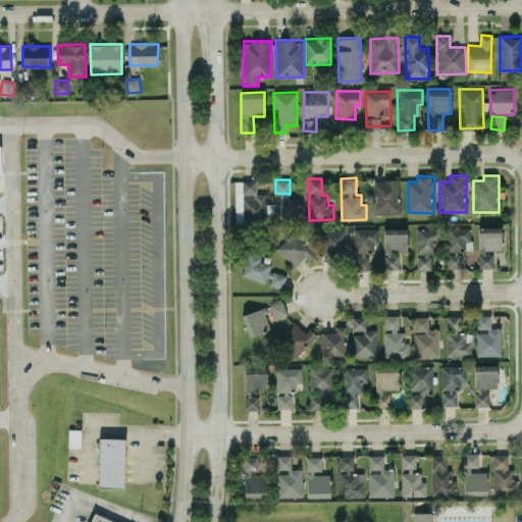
[(400,213),(400,179),(374,179),(374,213),(400,213)]
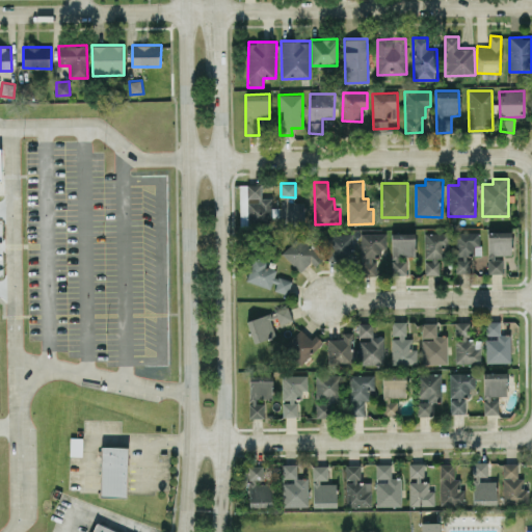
[(240,225),(303,224),(303,200),(281,201),(281,218),(272,218),(272,197),(261,197),(261,184),(240,184),(240,225)]
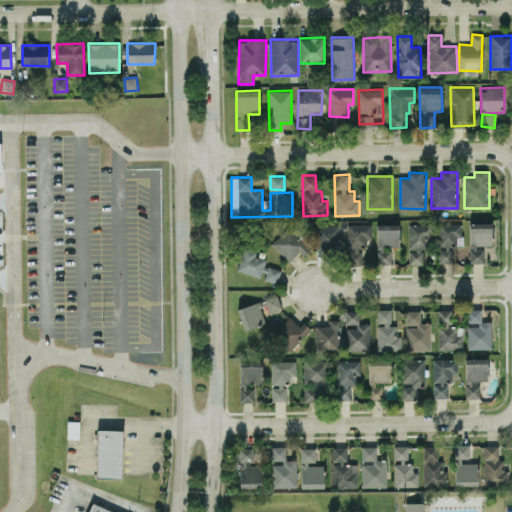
[(299,251),(303,255),(313,245),(292,223),(271,243),(288,261),(299,251)]
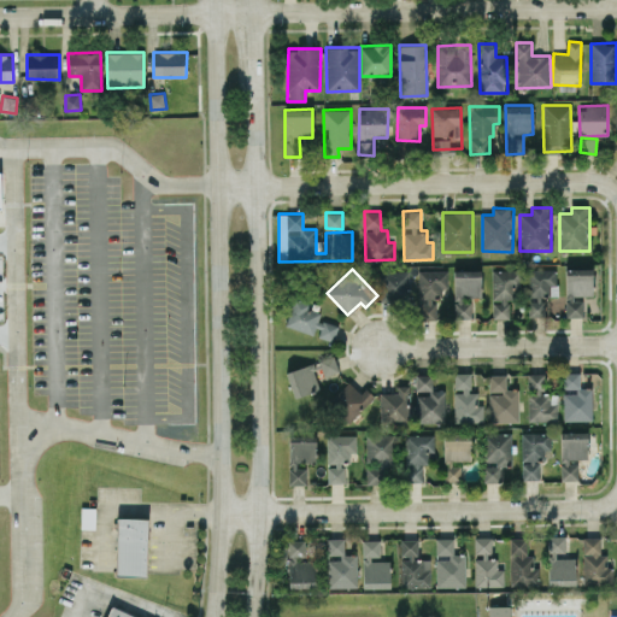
[(481,297),(481,269),(453,270),(454,318),(472,318),(471,297),(481,297)]
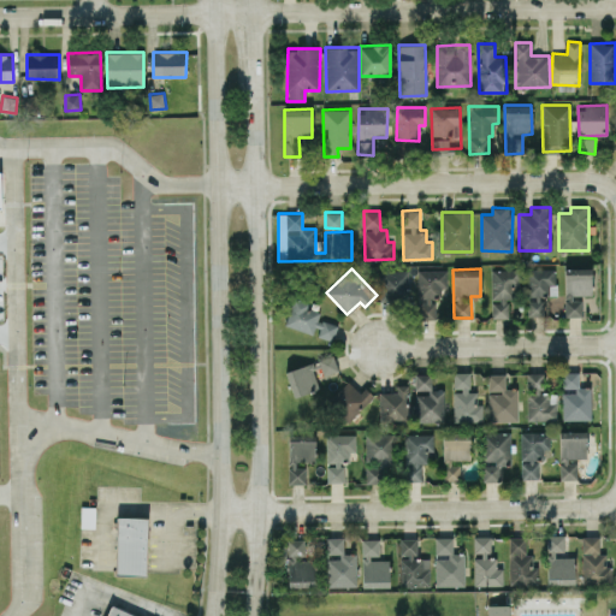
[(519,270),(492,268),(491,318),(508,318),(509,298),(519,298),(519,270)]
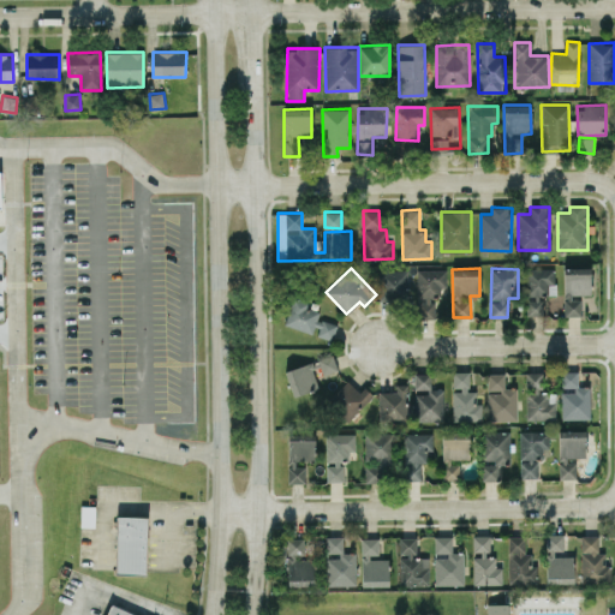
[(524,314),(543,315),(543,299),(541,299),(541,293),(555,293),(555,268),(525,268),(524,314)]
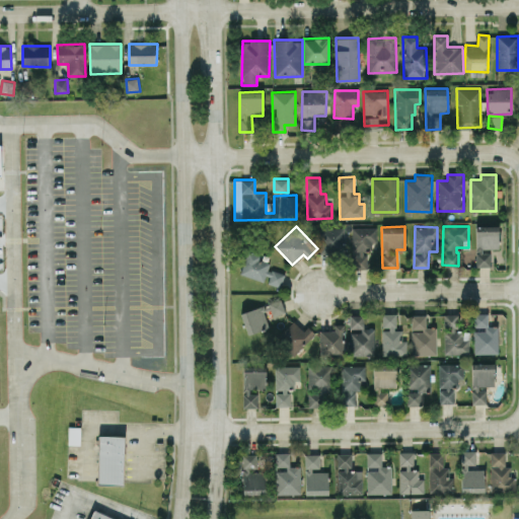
[(475,226),(476,266),(491,266),(491,249),(499,249),(499,226),(475,226)]
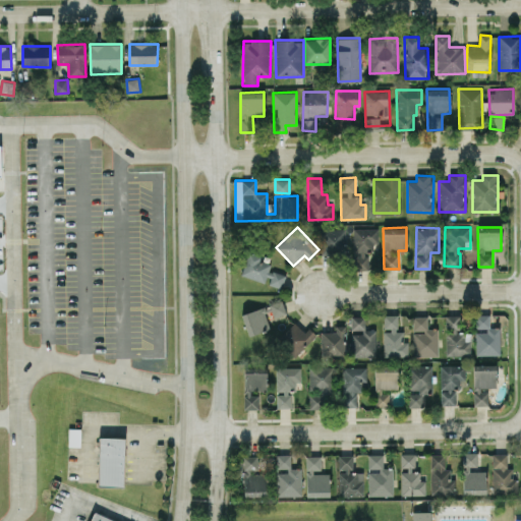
[(346,228),(320,229),(321,254),(347,254),(346,228)]
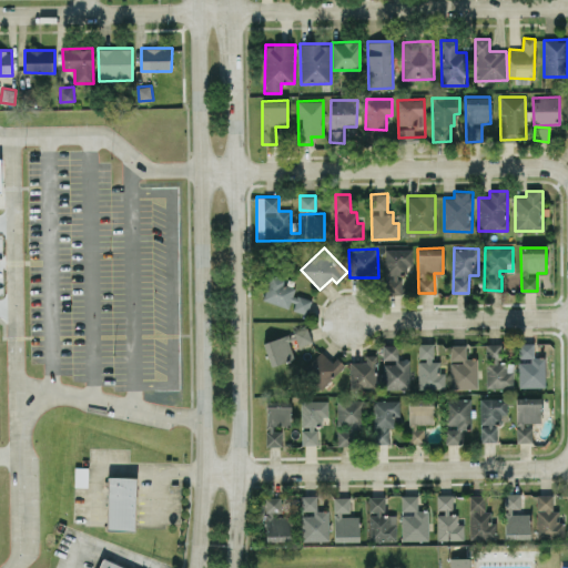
[(385,249),(386,294),(403,294),(402,275),(406,275),(406,265),(412,265),(412,249),(385,249)]
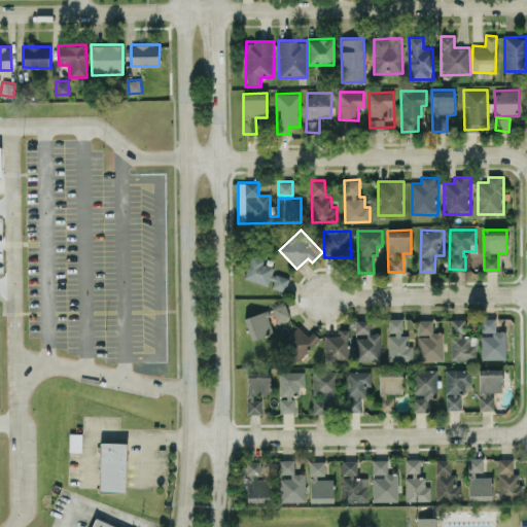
[(244,278),(270,285),(270,287),(284,291),(288,278),(272,273),(274,267),(262,264),(265,258),(251,254),(244,278)]
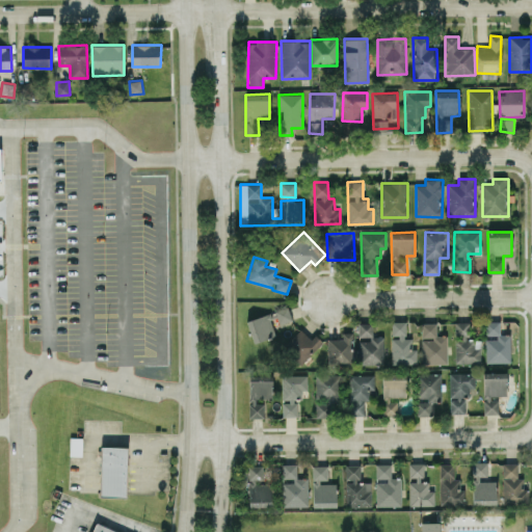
[(275,309),(278,322),(291,320),(289,306),(275,309)]
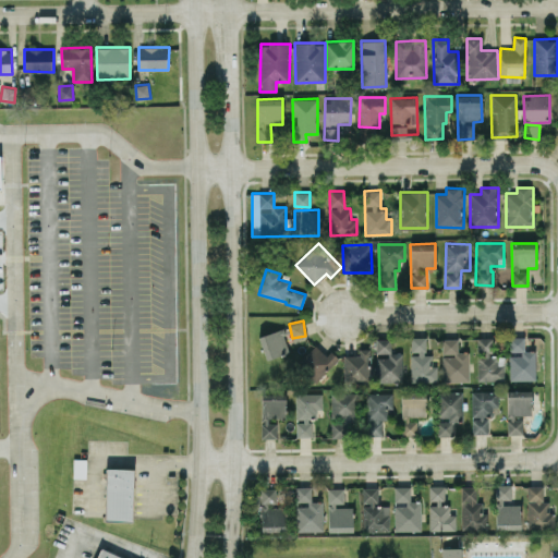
[(290,351),(281,328),(258,337),(266,360),(290,351)]
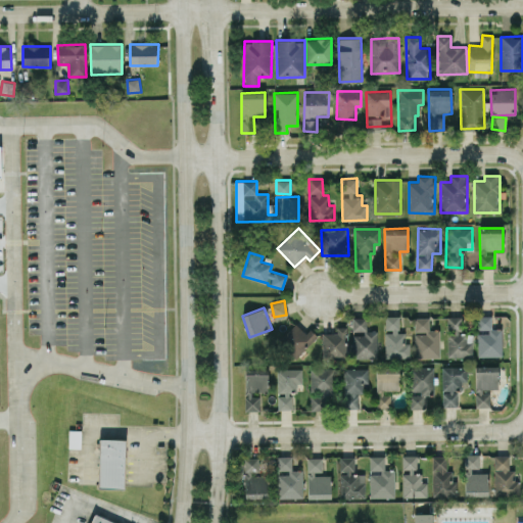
[(410,358),(410,342),(405,342),(406,332),(399,331),(399,316),(385,316),(384,331),(385,331),(384,358),(410,358)]
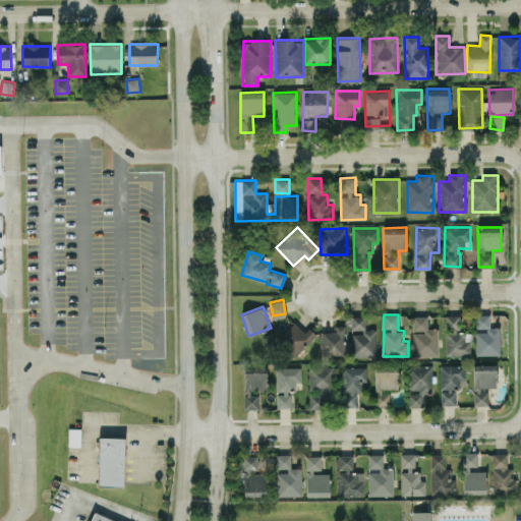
[(471,354),(471,332),(460,333),(459,314),(445,315),(446,355),(471,354)]
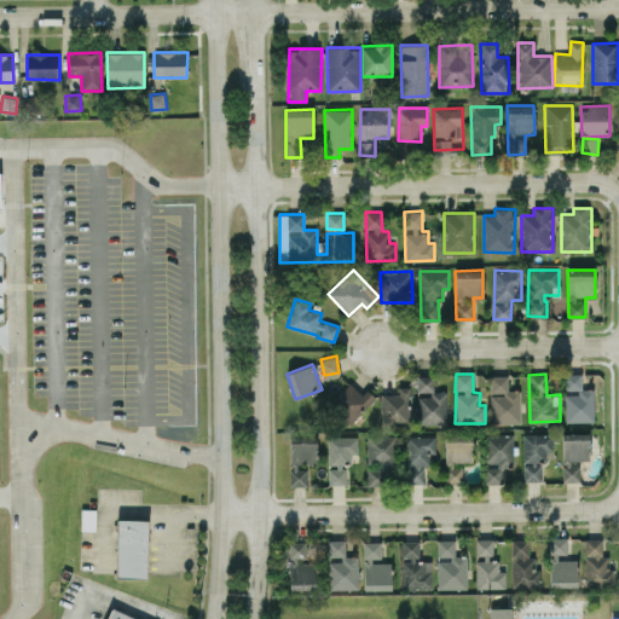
[(566,421),(594,421),(594,388),(582,388),(582,374),(565,374),(565,392),(566,421)]
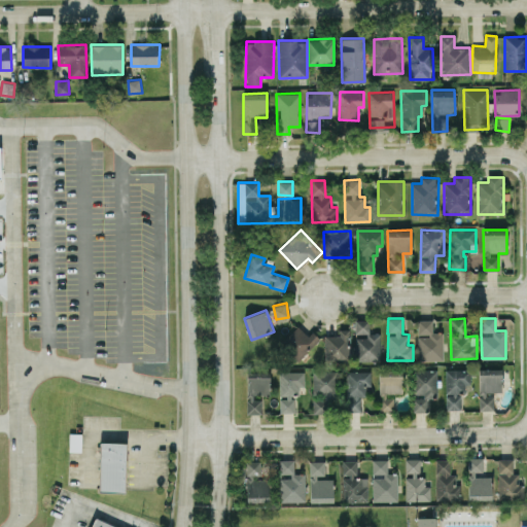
[(369,334),(370,320),(355,319),(354,360),(380,360),(380,334),(369,334)]
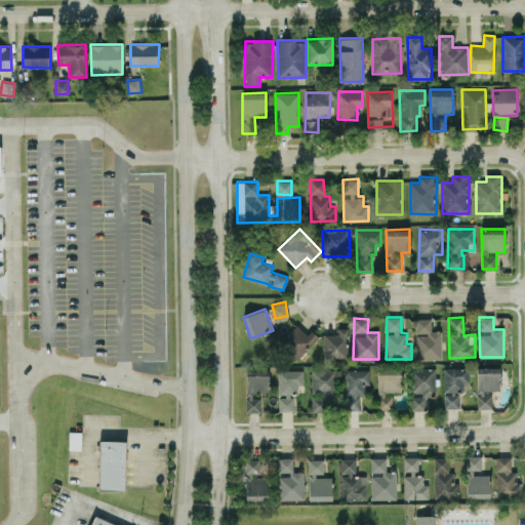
[(441,331),(431,331),(431,319),(416,319),(416,359),(441,359),(441,331)]
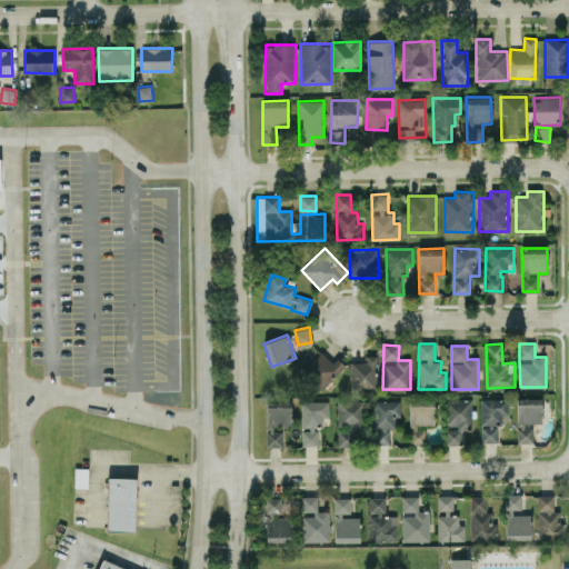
[(322,389),(342,368),(323,349),(302,371),(322,389)]
